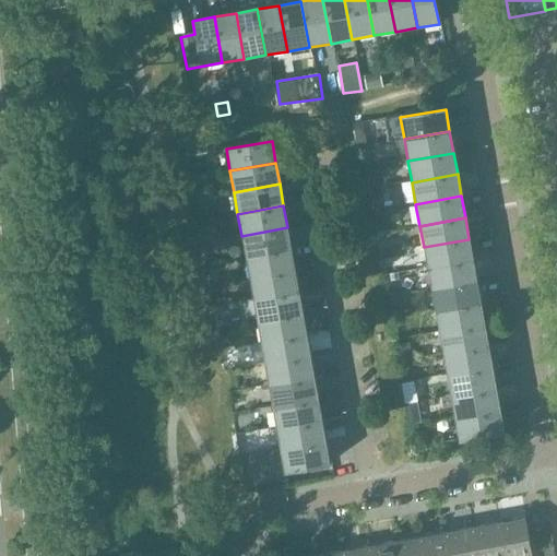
[(241,236),(246,257),(292,249),(287,227),(241,236)]
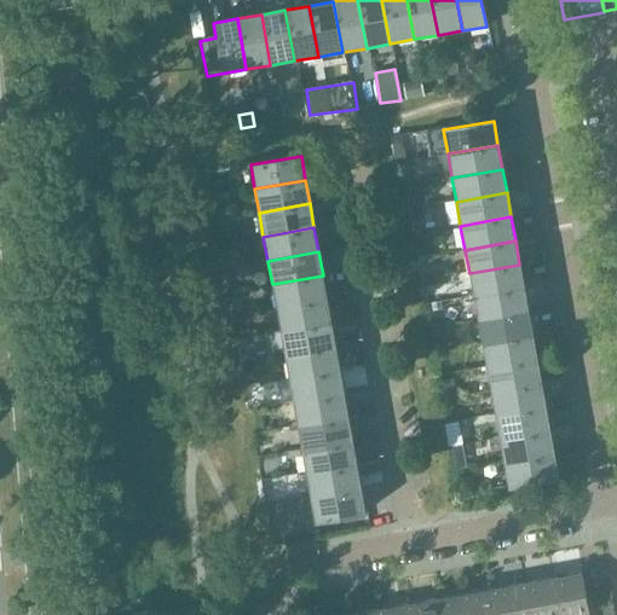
[(470,273),(473,297),(524,289),(519,265),(470,273)]
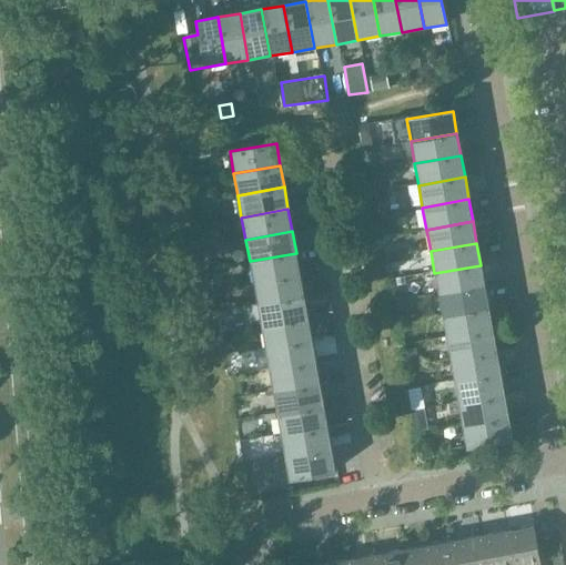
[(250,261),(253,283),(300,275),(296,253),(250,261)]
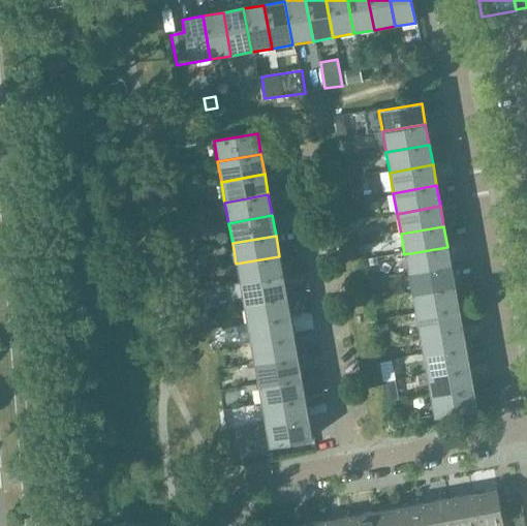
[(404,254),(408,275),(452,267),(447,247),(404,254)]
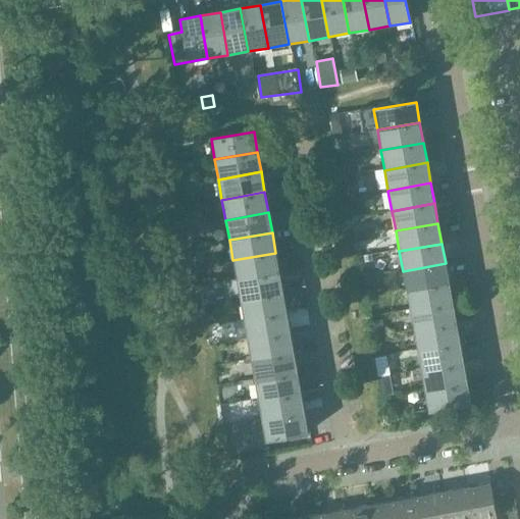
[(232,260),(237,280),(279,272),(275,253),(232,260)]
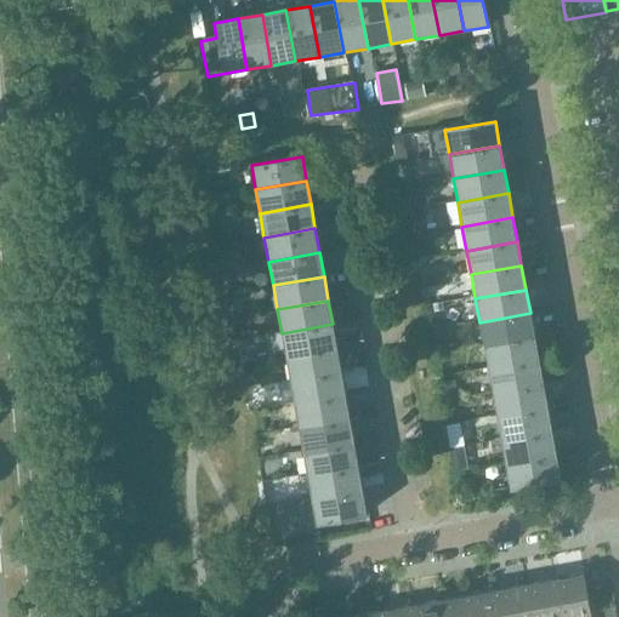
[(480,323),(483,347),(534,337),(531,313),(480,323)]
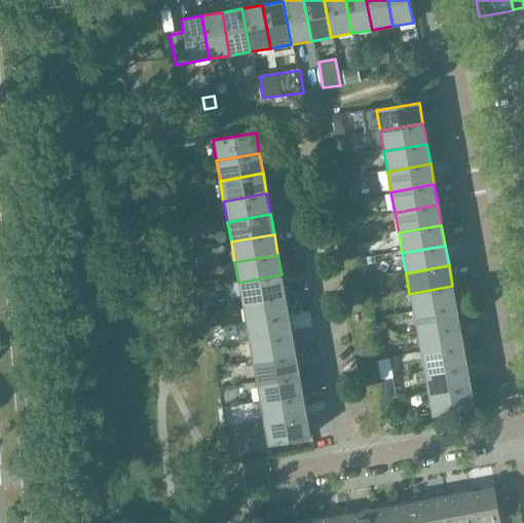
[(238,283),(241,303),(285,295),(282,274),(238,283)]
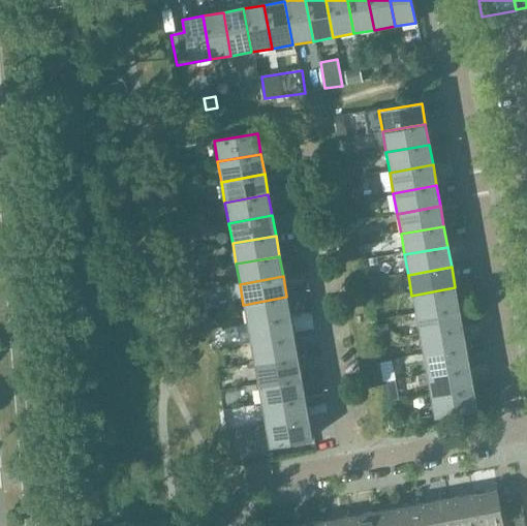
[(411,296),(415,316),(459,308),(455,287),(411,296)]
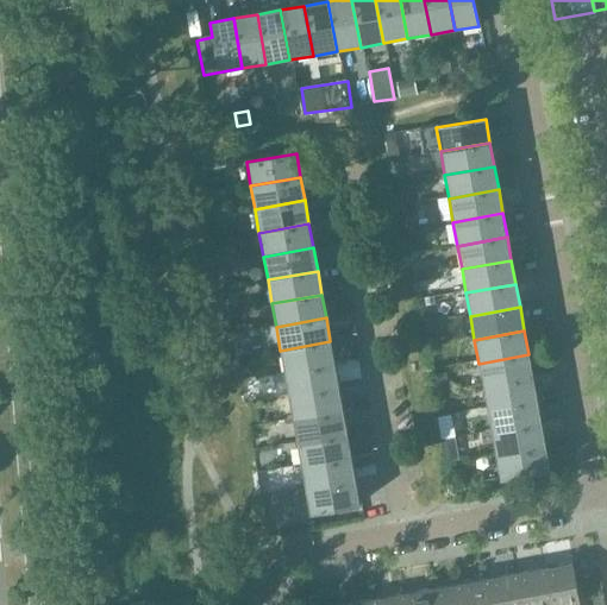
[(280,351),(285,375),(335,365),(330,341),(280,351)]
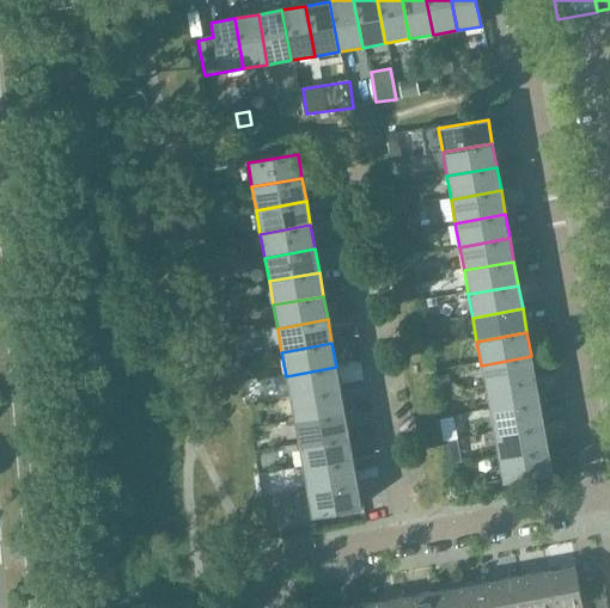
[(481,366),(485,388),(535,380),(531,356),(481,366)]
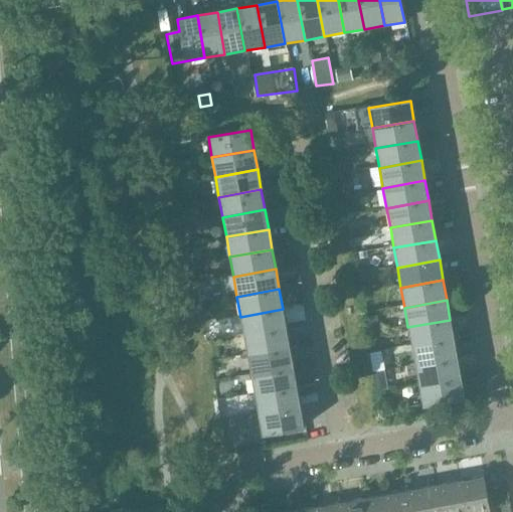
[(240,317),(243,336),(286,329),(283,309),(240,317)]
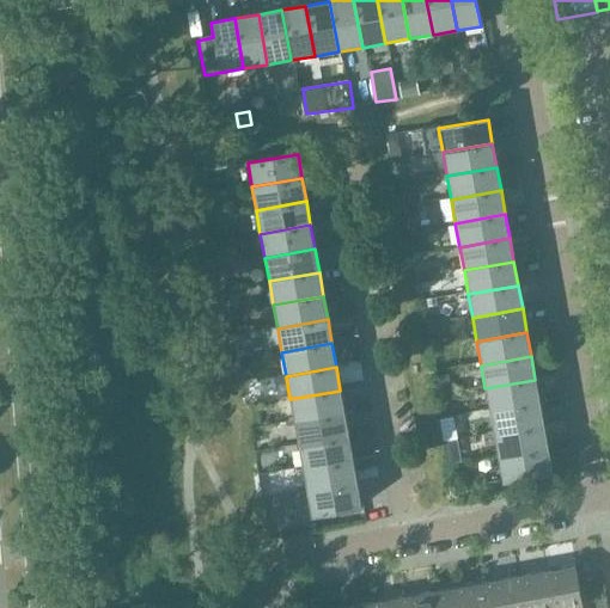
[(485,388),(489,412),(540,404),(535,380),(485,388)]
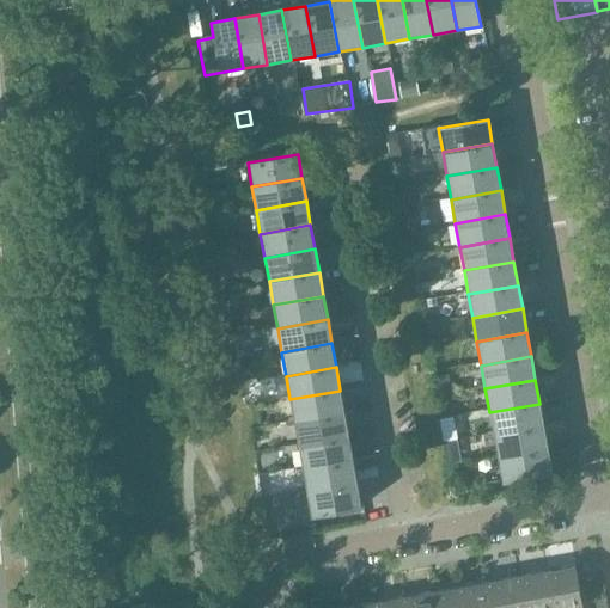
[(290,399),(294,423),(345,415),(340,391),(290,399)]
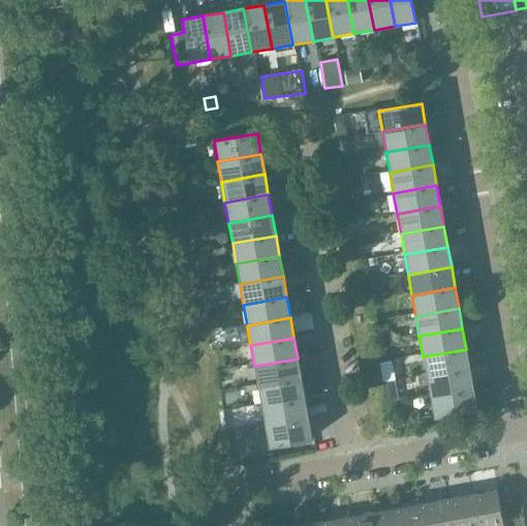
[(423,357),(427,377),(469,369),(466,349),(423,357)]
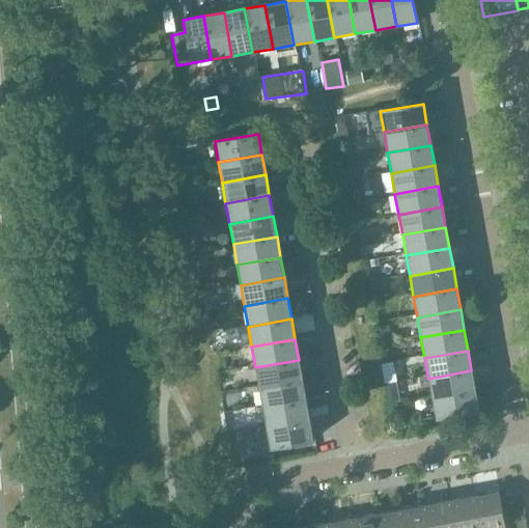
[(255,367),(258,388),(302,381),(299,360),(255,367)]
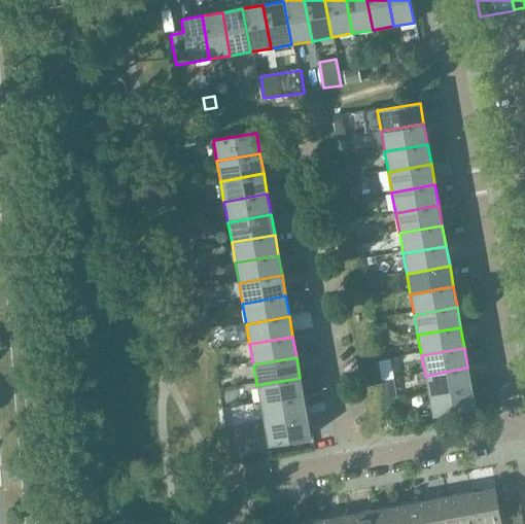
[(425,376),(428,396),(471,388),(467,368),(425,376)]
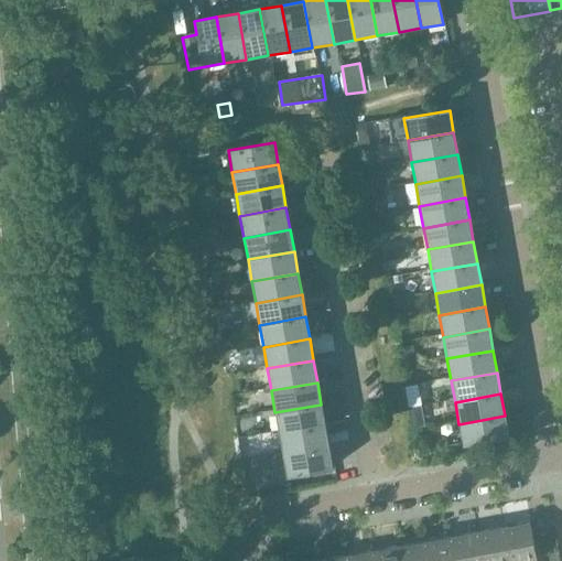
[(274,412),(279,434),(325,425),(321,405),(274,412)]
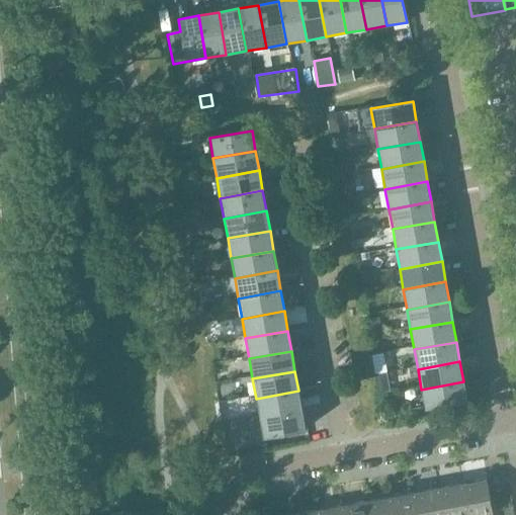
[(463,381),(421,390),(425,410),(467,402),(463,381)]
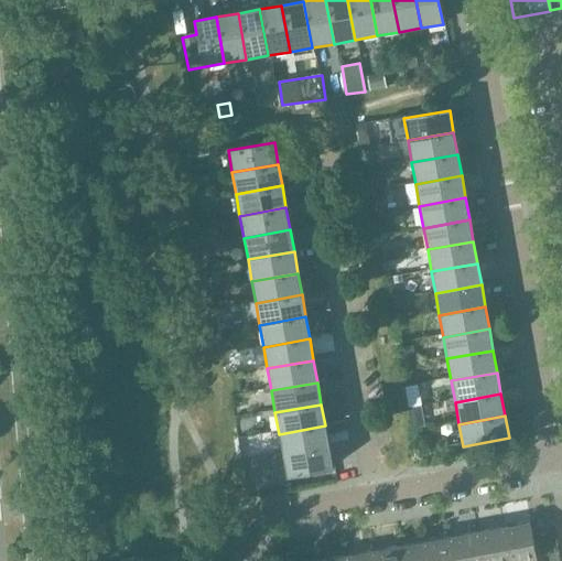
[(279,434),(282,456),(328,448),(325,425),(279,434)]
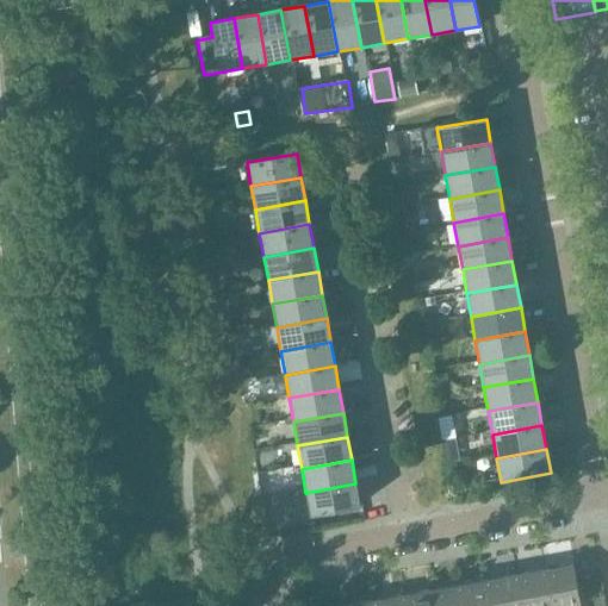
[(355,483),(305,493),(310,516),(360,507),(355,483)]
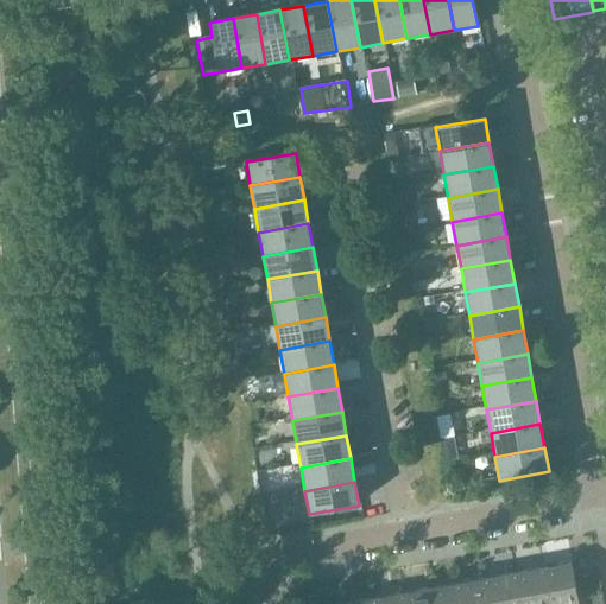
[(569,566),(541,571),(547,603),(575,603),(569,566)]
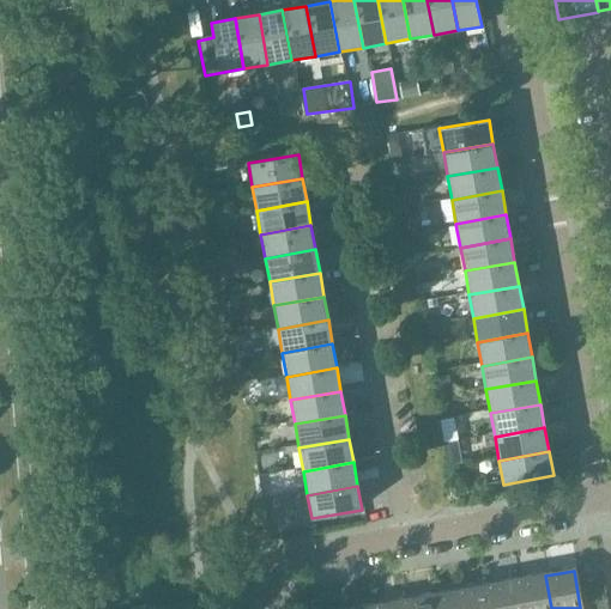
[(551,608),(545,576),(518,580),(522,608),(551,608)]
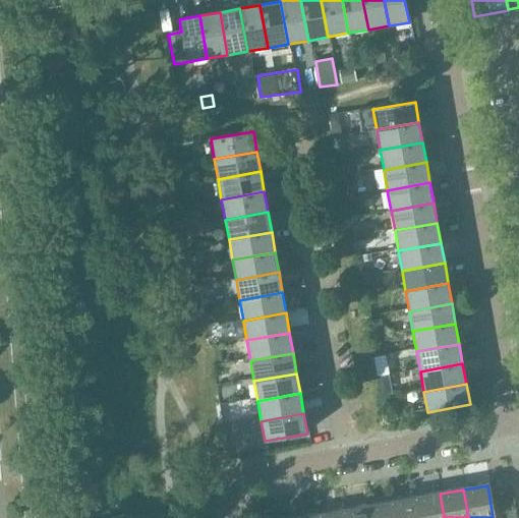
[(444,517),(440,494),(415,499),(418,517),(444,517)]
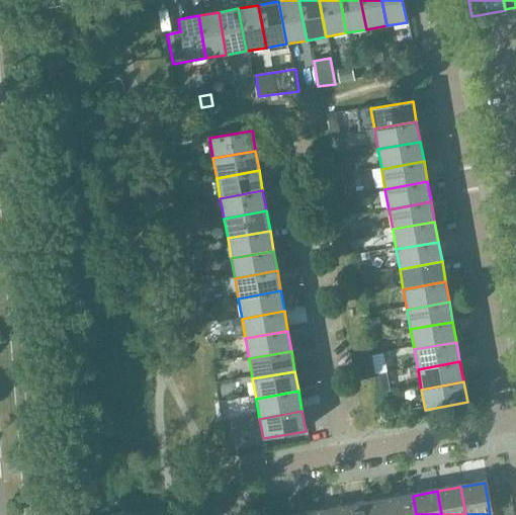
[(416,514),(413,496),(389,500),(391,514),(416,514)]
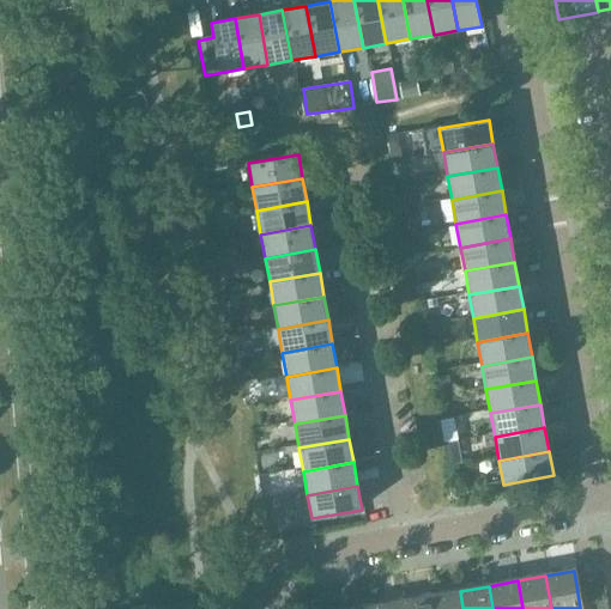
[(463,608),(460,591),(431,596),(434,608),(463,608)]
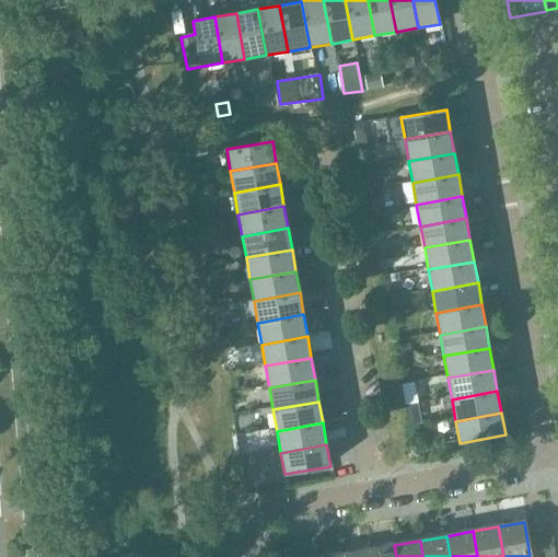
[(396,556),(394,545),(369,549),(370,556),(396,556)]
